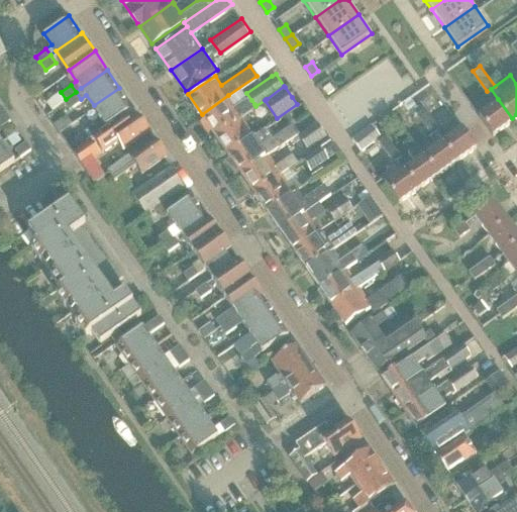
[(94,105),(106,123),(131,106),(119,88),(94,105)]
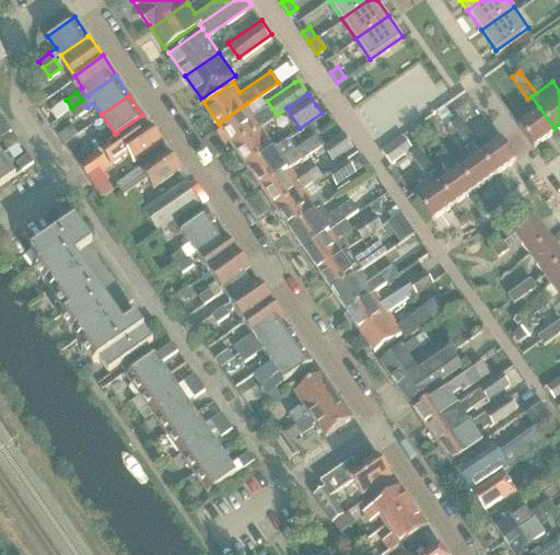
[(71,107),(77,115),(88,107),(82,100),(71,107)]
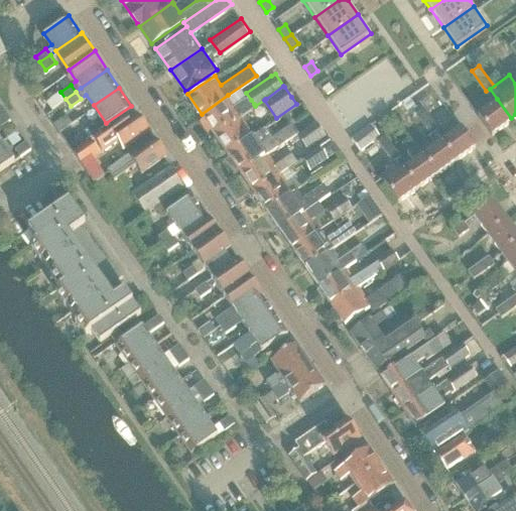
[(202,114),(214,132),(241,114),(254,105),(246,94),(233,103),(228,95),(202,114)]
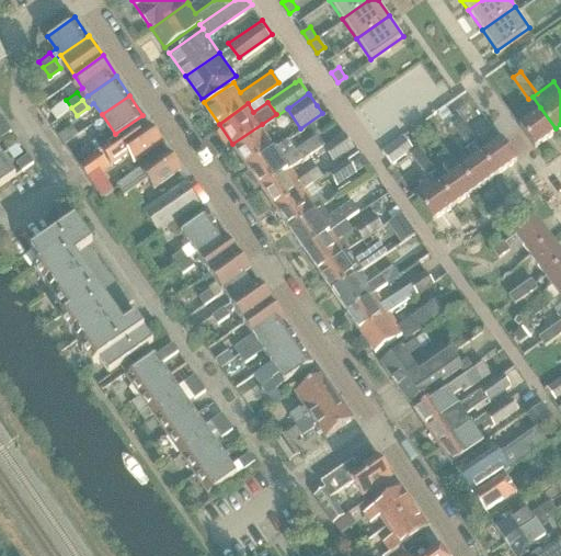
[(519,123),(535,144),(556,128),(540,108),(519,123)]
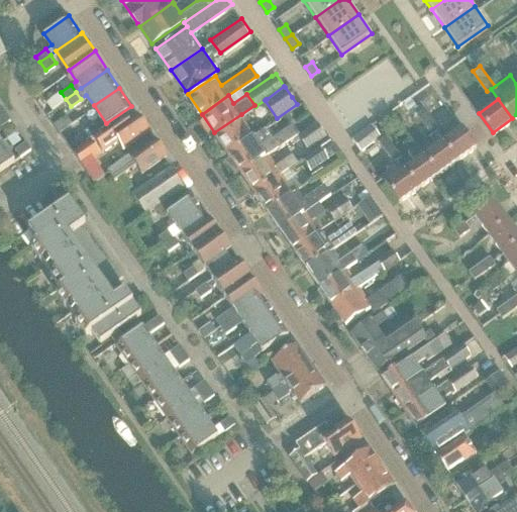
[(437,130),(438,129),(423,109),(416,114),(429,133),(431,135),(437,130)]
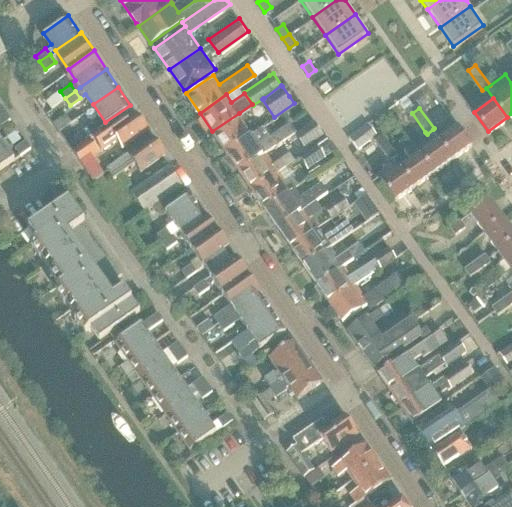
[(5,109),(0,112),(0,122),(0,123),(10,116),(5,109)]
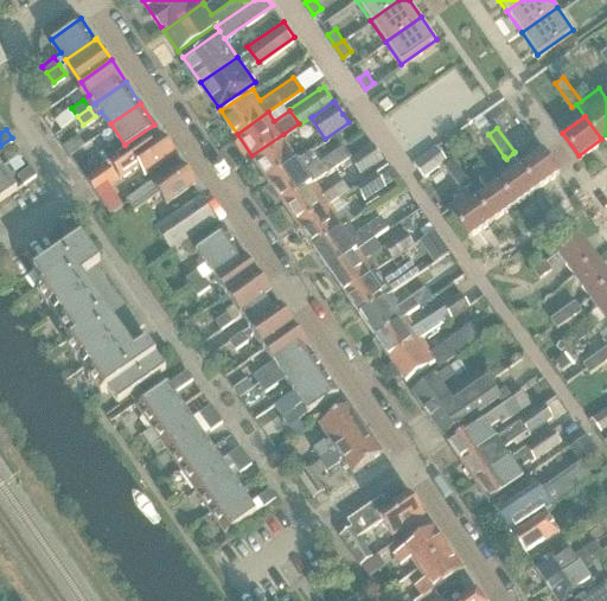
[(109,157),(120,173),(136,162),(145,173),(176,151),(161,130),(160,133),(151,140),(145,133),(109,157)]
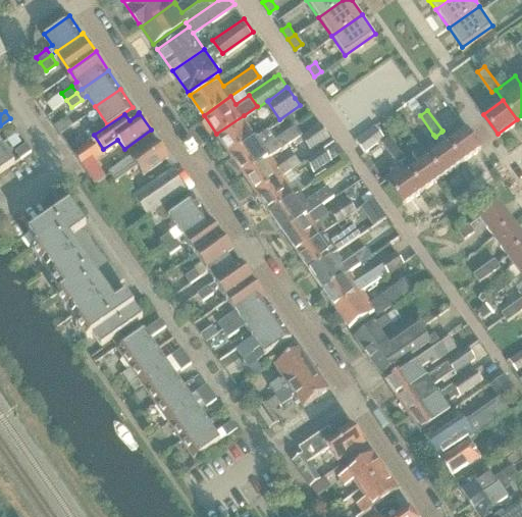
[(257,135),(244,115),(216,134),(229,153),(257,135)]
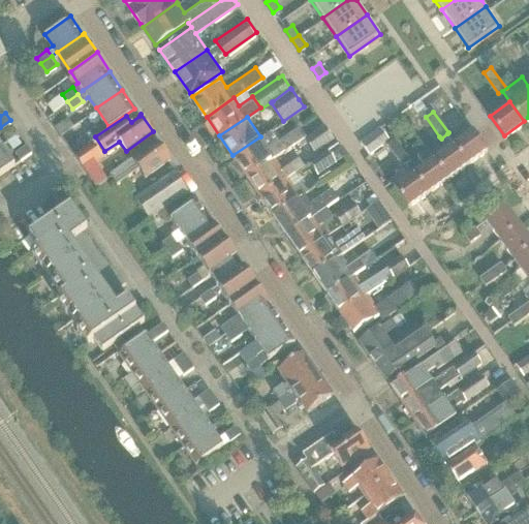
[(314,150),(334,136),(324,122),(305,134),(314,150)]
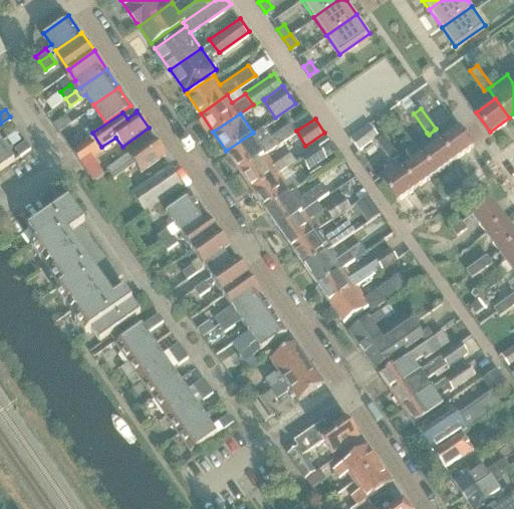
[(259,142),(253,133),(226,151),(239,170),(266,152),(297,130),(291,119),(259,142)]
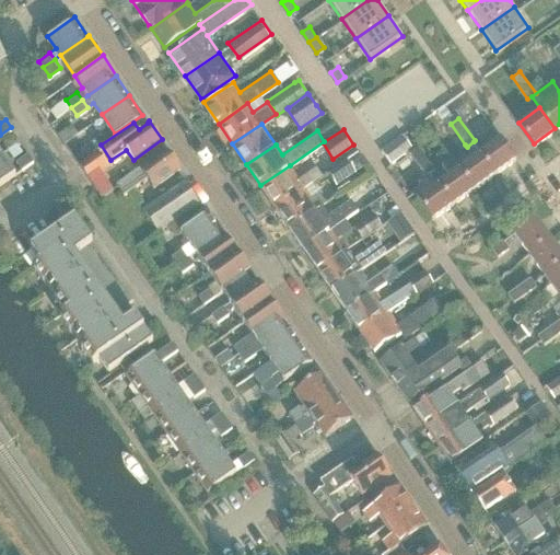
[(93,139),(98,147),(109,138),(104,131),(93,139)]
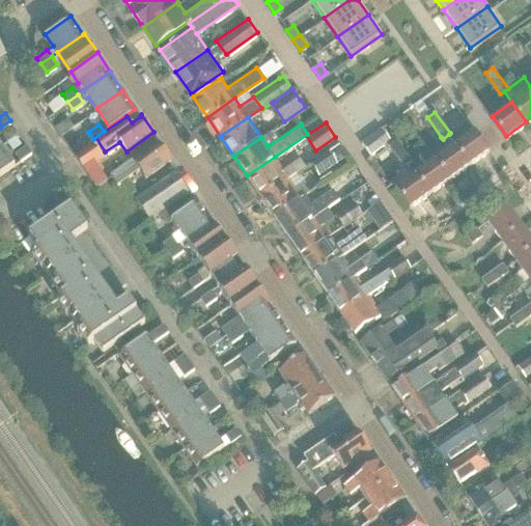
[(383,125),(362,140),(371,153),(392,137),(383,125)]
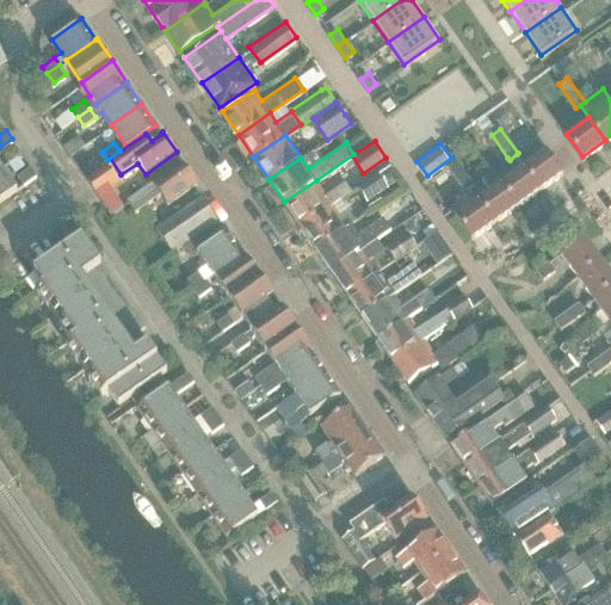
[(547,147),(524,164),(541,187),(563,171),(547,147)]
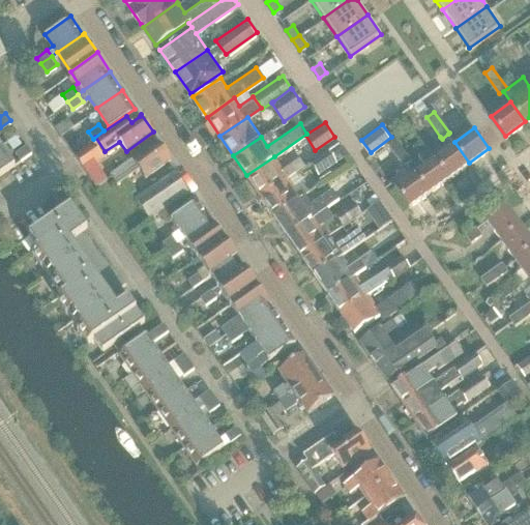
[(442,139),(440,137),(427,146),(434,156),(448,176),(469,163),(454,142),(448,134),(442,139)]
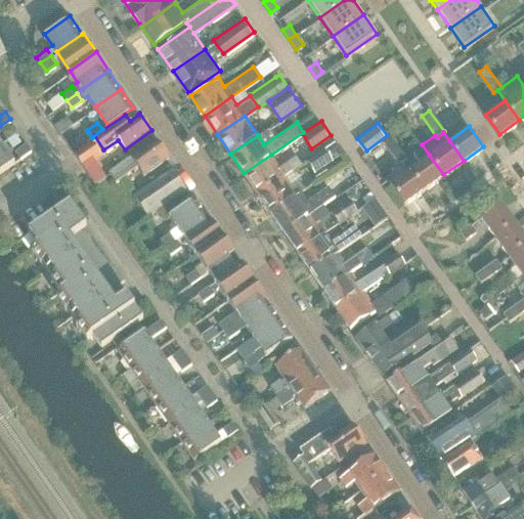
[(384,141),(398,162),(406,157),(391,135),(384,141)]
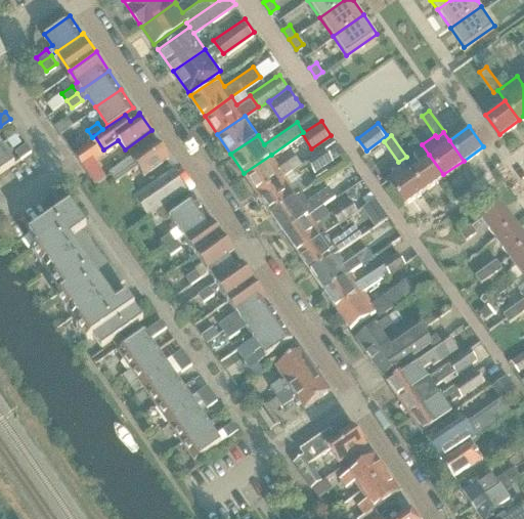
[(137,164),(143,173),(169,155),(157,137),(132,156),(131,155),(110,171),(116,180),(137,164)]
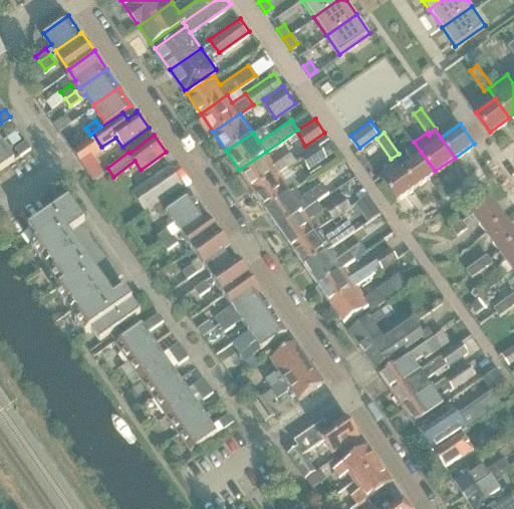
[(90,138),(74,149),(82,161),(98,149),(90,138)]
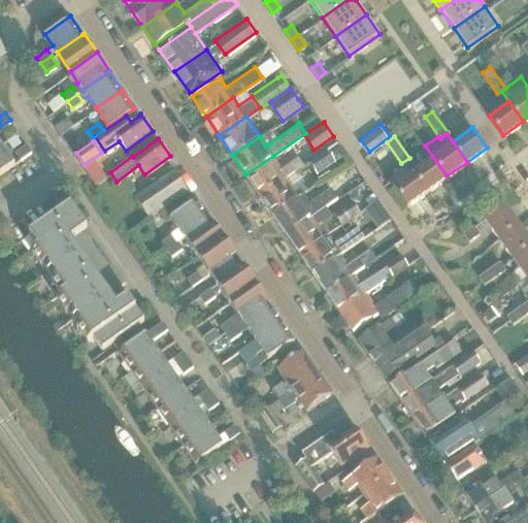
[(0,143),(0,170),(14,161),(2,142),(0,143)]
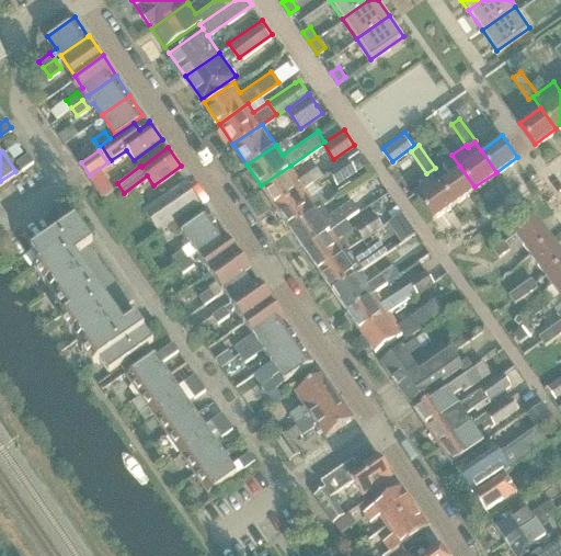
[(27,151),(16,159),(23,167),(33,159),(27,151)]
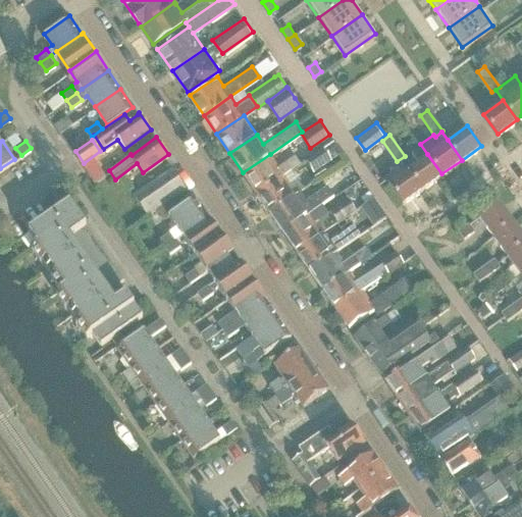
[(427,154),(420,144),(411,151),(418,161),(408,168),(422,188),(441,173),(427,154)]
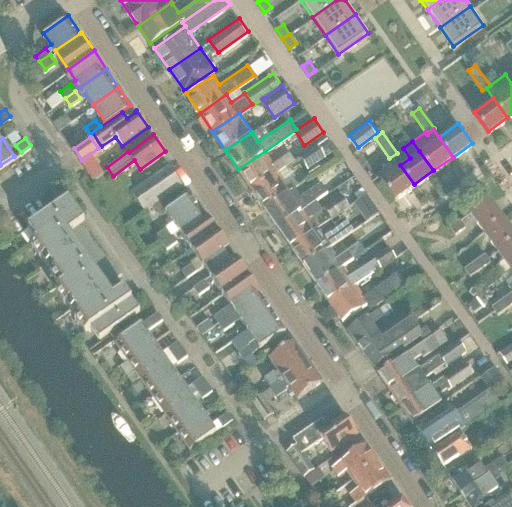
[(308,166),(324,155),(316,145),(301,155),(308,166)]
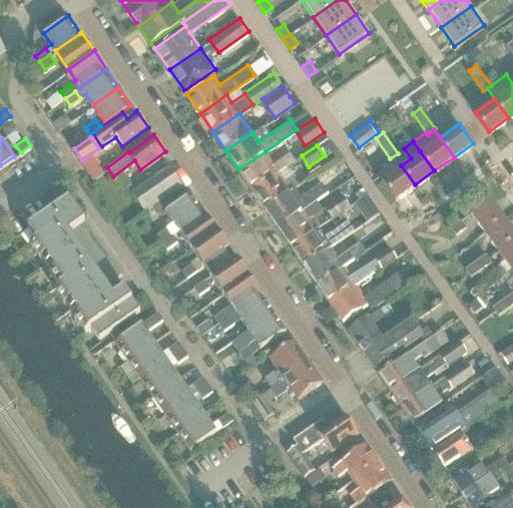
[(273,161),(266,151),(238,169),(251,188),(279,169),(296,157),(290,149),(273,161)]
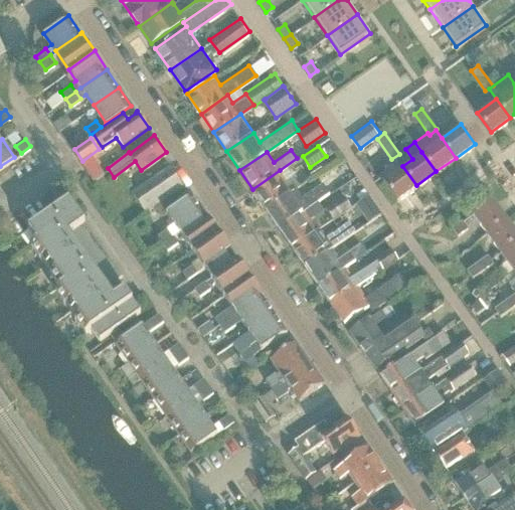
[(131,189),(145,209),(183,183),(169,163),(131,189)]
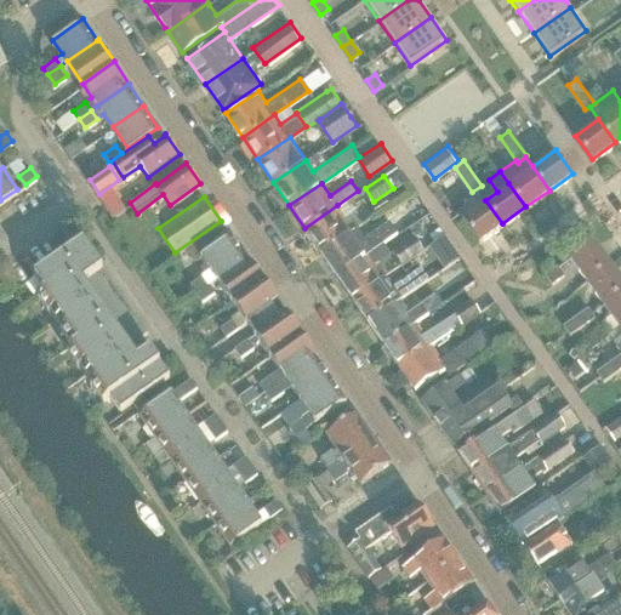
[(485,200),(462,217),(479,240),(502,223),(485,200)]
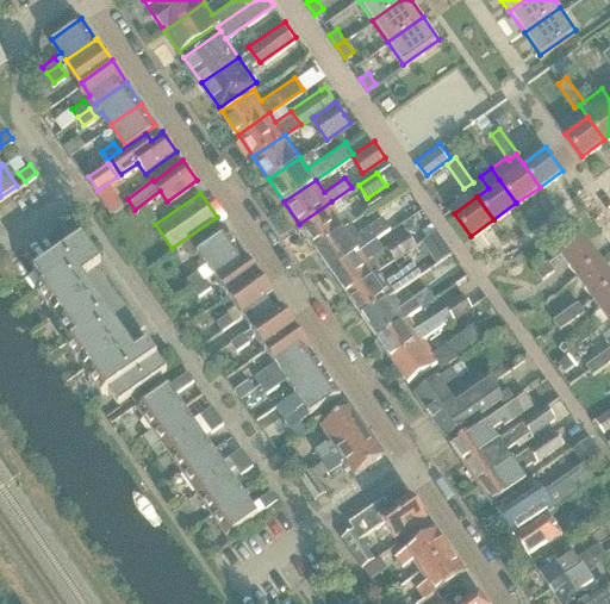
[(340,215),(331,201),(299,224),(315,246),(350,222),(358,217),(350,206),(340,215)]
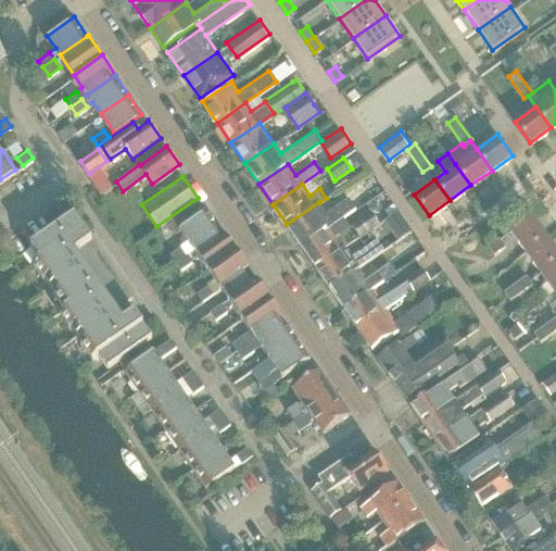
[(319,202),(287,224),(301,245),(329,225),(333,222),(358,204),(351,195),(326,211),(319,202)]
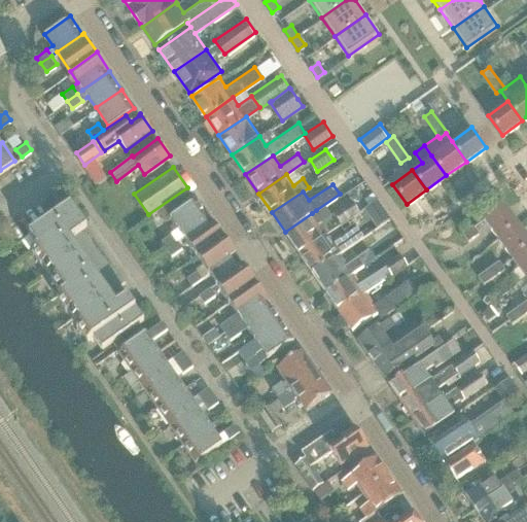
[(171,233),(162,239),(171,253),(182,246),(177,238),(183,234),(209,215),(197,198),(170,215),(178,227),(170,232),(171,233)]
